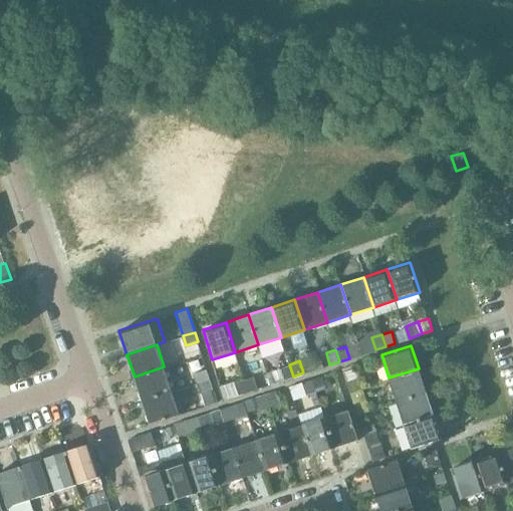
[(142,400),(172,390),(178,389),(170,364),(164,366),(135,376),(142,400)]
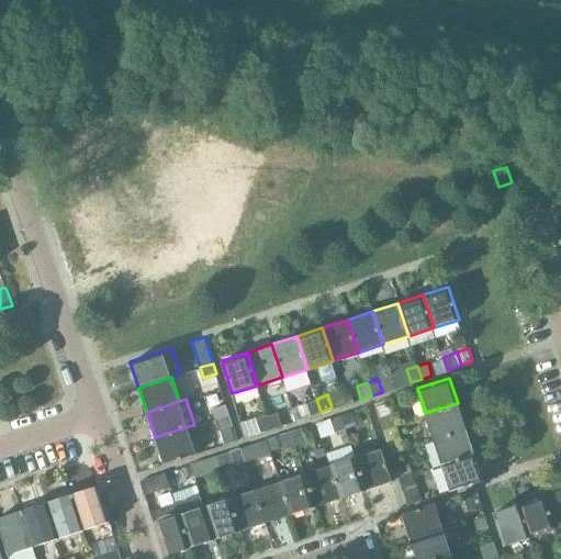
[(316,399),(306,402),(311,415),(321,412),(316,399)]
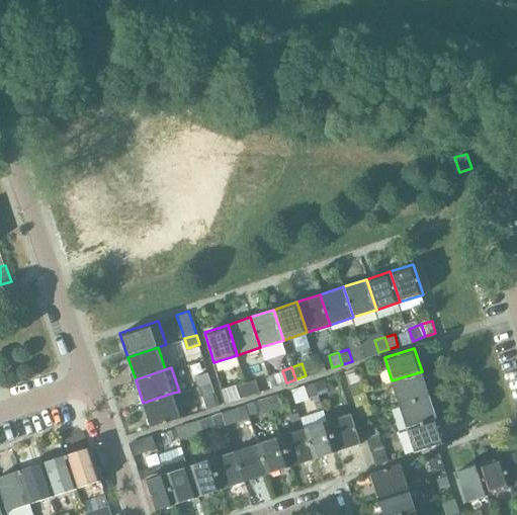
[(195,375),(198,384),(211,380),(208,371),(195,375)]
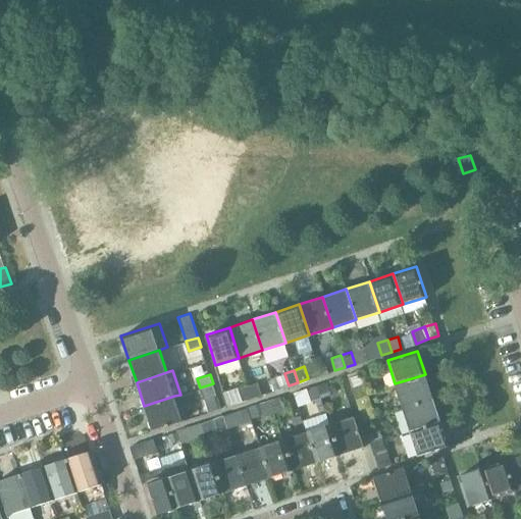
[(395,383),(403,408),(432,398),(425,374),(395,383)]
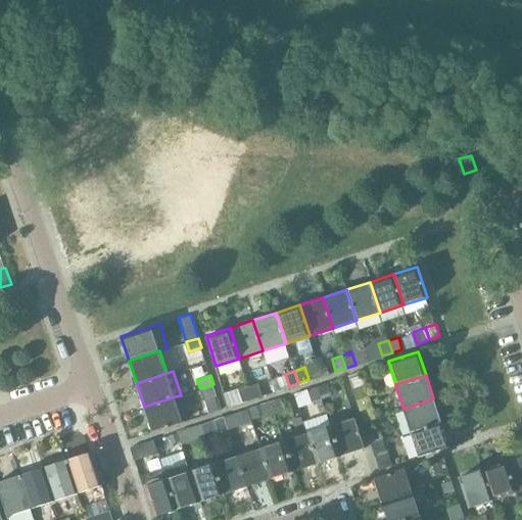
[(258,382),(248,385),(252,397),(263,394),(258,382)]
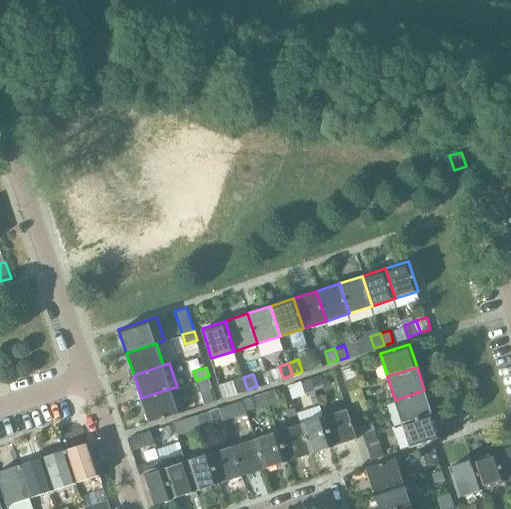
[(320,374),(311,377),(315,390),(324,386),(320,374)]
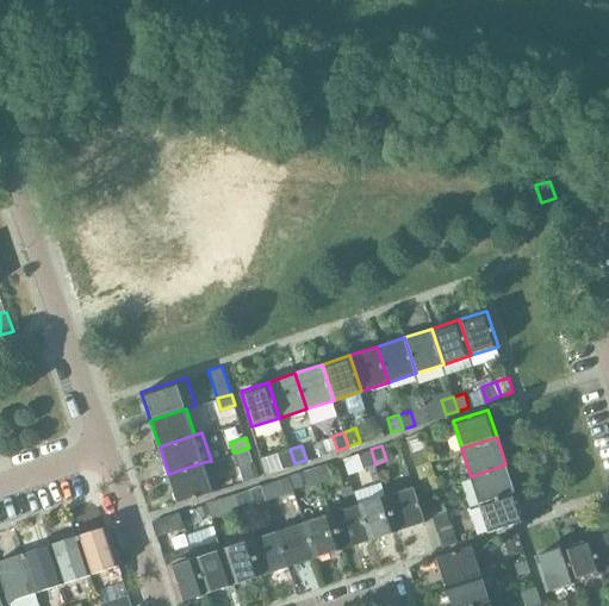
[(234,453),(243,480),(258,475),(249,448),(234,453)]
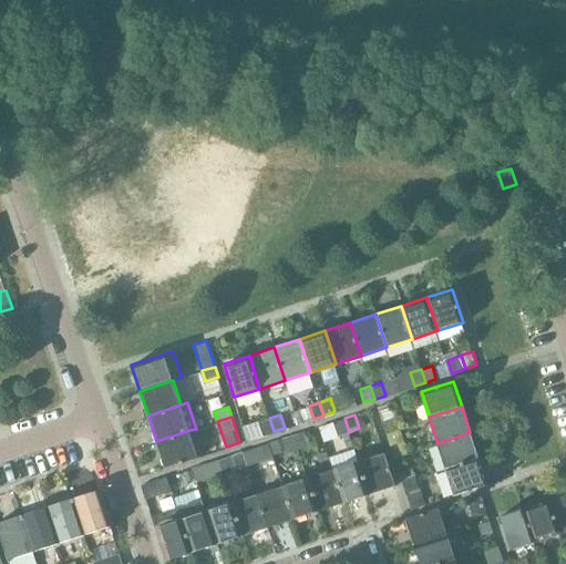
[(382,422),(386,431),(400,427),(397,417),(382,422)]
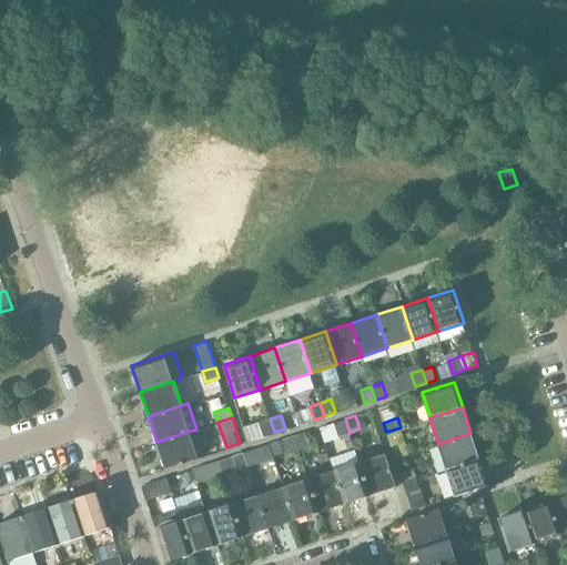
[(270,419),(260,422),(263,435),(274,432),(270,419)]
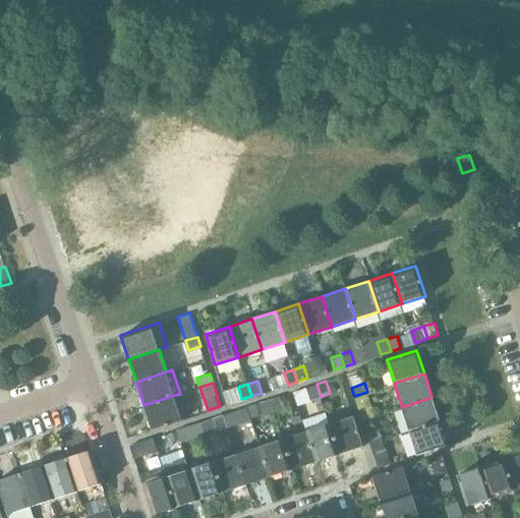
[(316,384),(306,387),(310,400),(321,397),(316,384)]
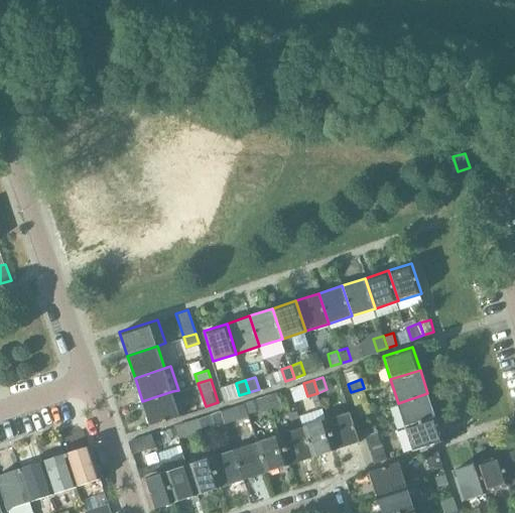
[(364,388),(351,392),(355,402),(367,398),(364,388)]
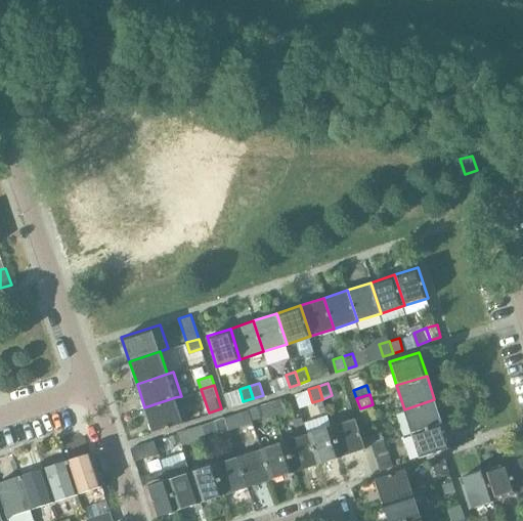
[(175,397),(144,407),(153,431),(183,422),(175,397)]
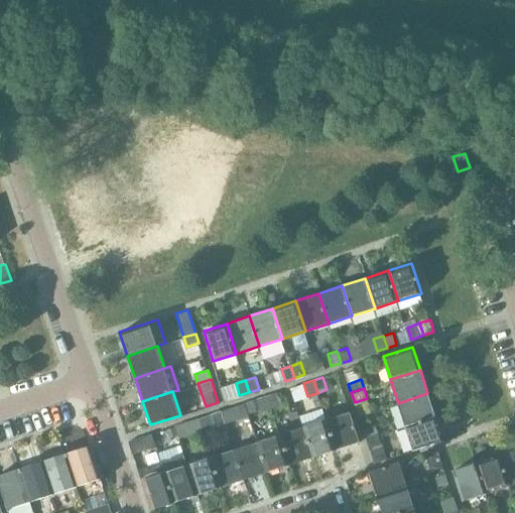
[(277,391),(267,394),(272,407),(281,404),(277,391)]
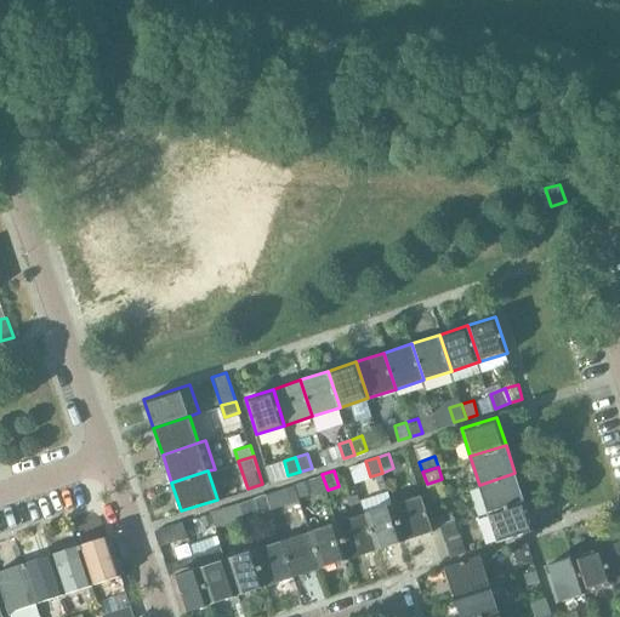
[(479,485),(488,513),(524,501),(515,473),(479,485)]
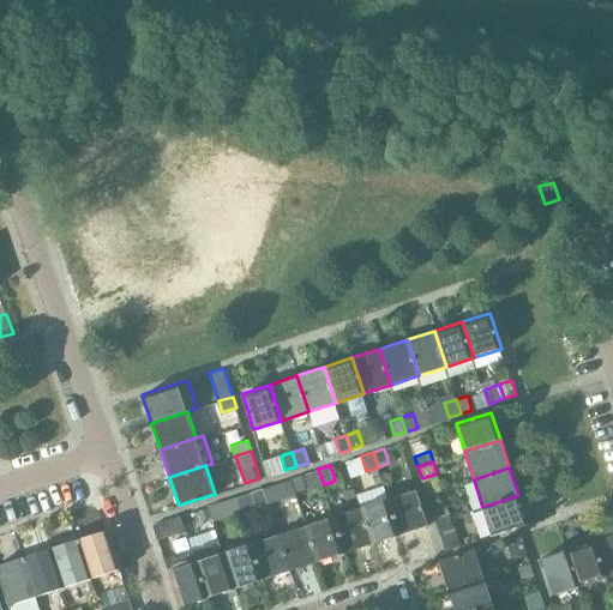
[(318,469),(307,472),(312,488),(324,484),(318,469)]
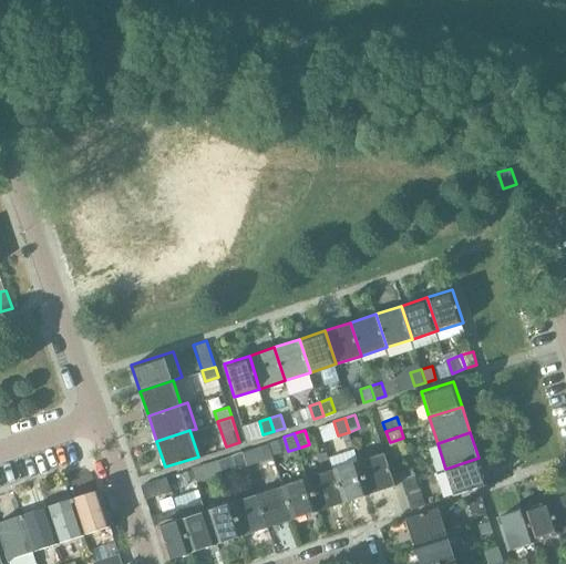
[(254,447),(244,450),(248,464),(258,461),(254,447)]
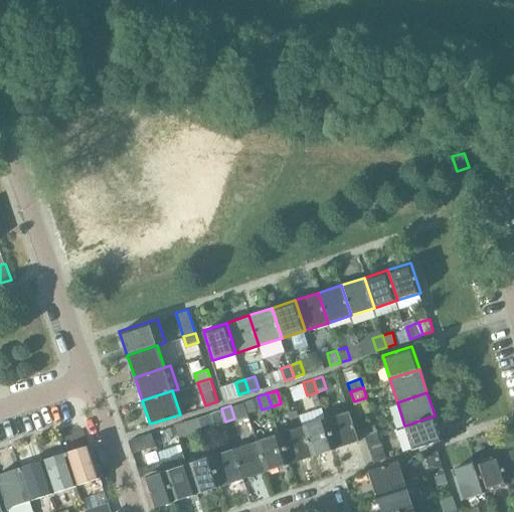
[(225,421),(221,408),(212,411),(216,424),(225,421)]
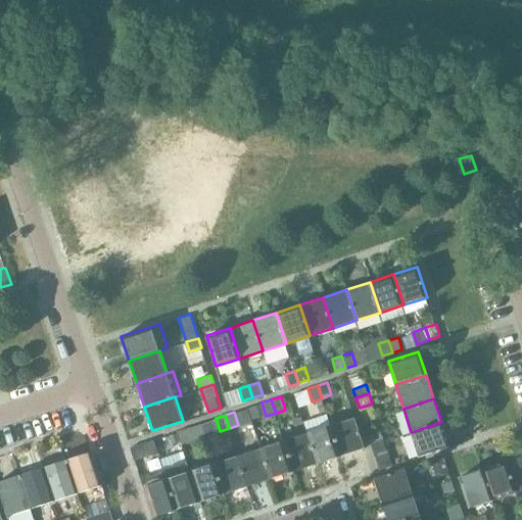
[(354,416),(331,424),(341,455),(365,446),(354,416)]
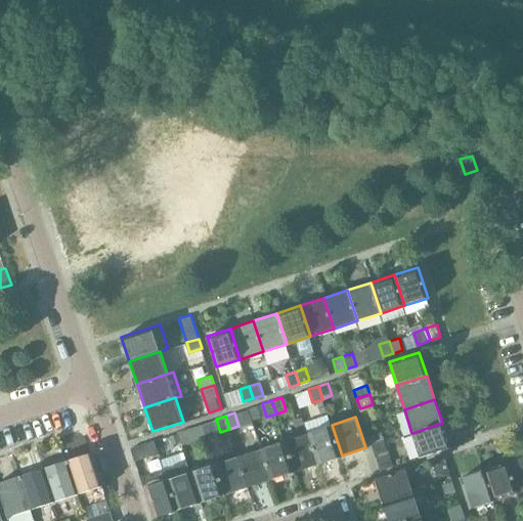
[(442,423),(411,433),(420,457),(450,446),(442,423)]
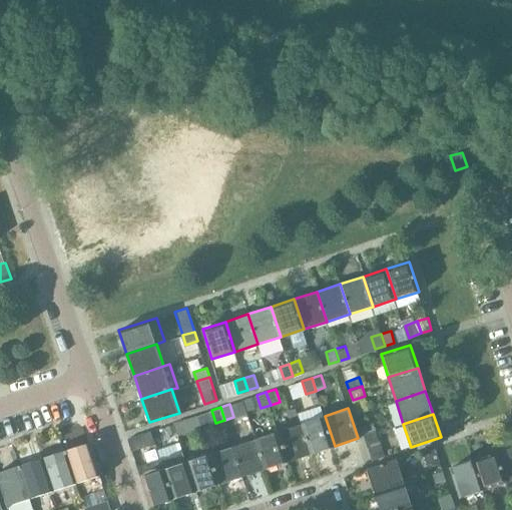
[(325,416),(302,423),(312,453),(335,446),(325,416)]
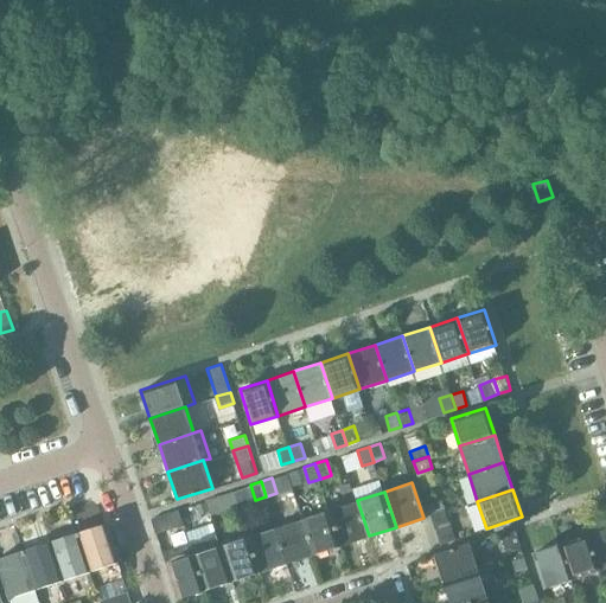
[(218,495),(206,499),(211,514),(223,511),(218,495)]
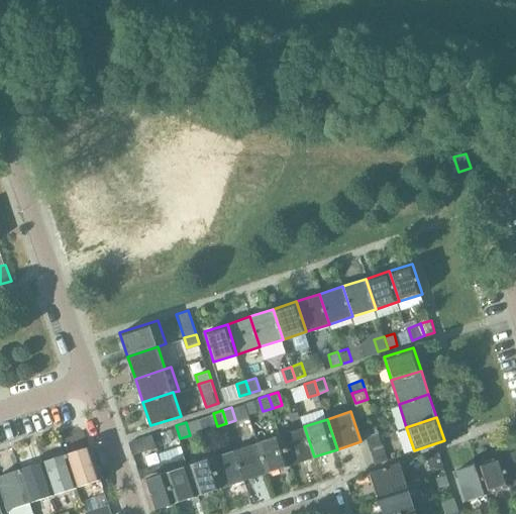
[(166,428),(170,441),(180,438),(176,425),(166,428)]
